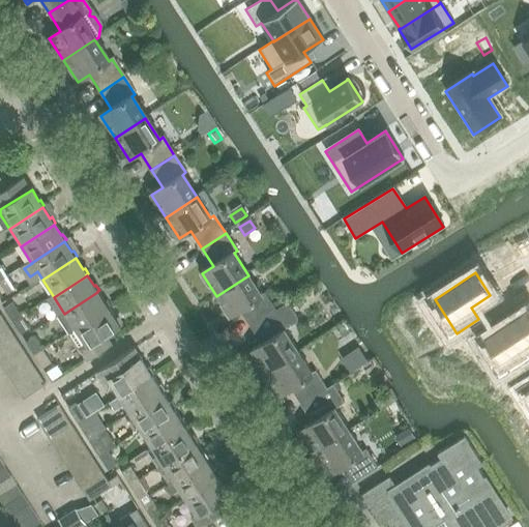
[(242,310),(253,327),(276,312),(264,294),(261,296),(248,275),(216,296),(230,318),(242,310)]
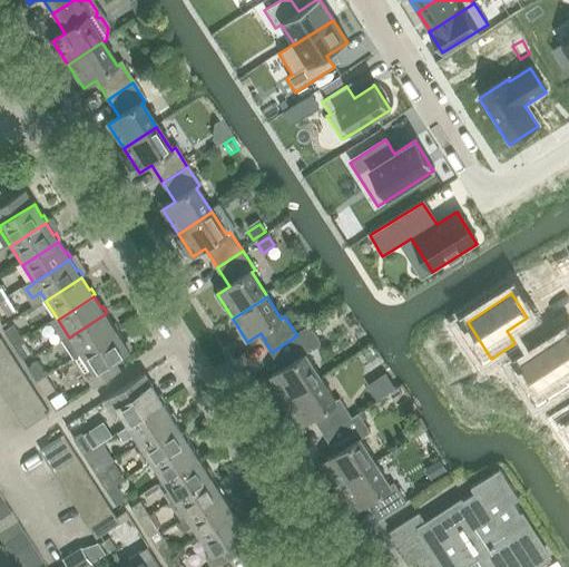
[(8,300),(0,304),(0,308),(7,319),(16,313),(8,300)]
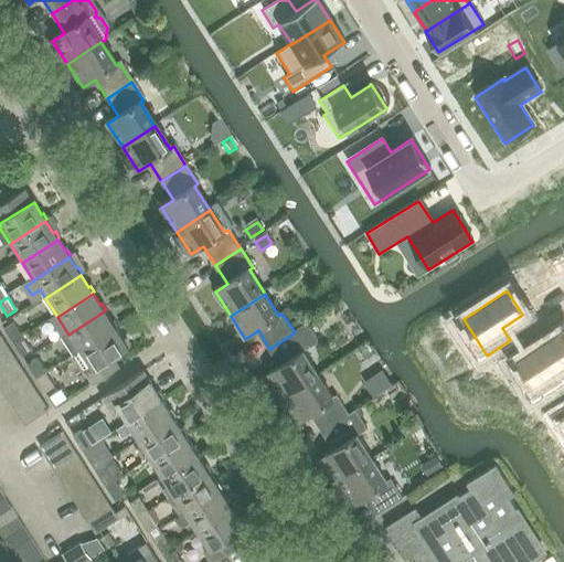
[(116,329),(117,328),(114,322),(112,324),(104,311),(68,335),(61,340),(72,359),(116,330),(116,329)]
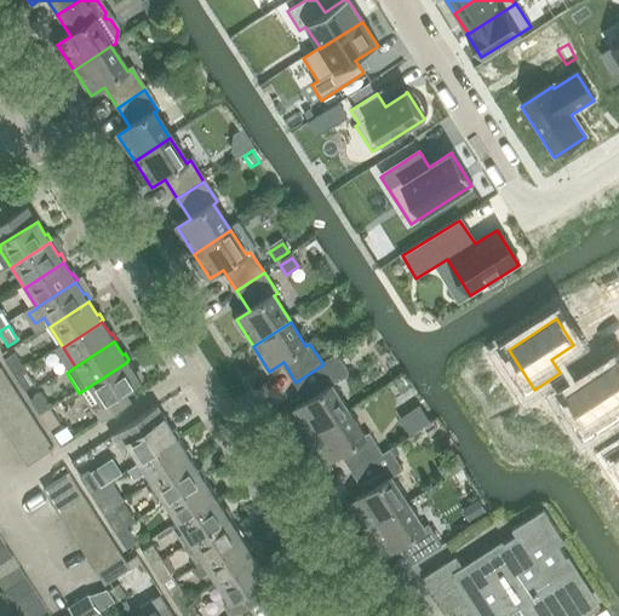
[(337,356),(324,364),(296,383),(309,403),(296,412),(313,437),(349,413),(333,389),(347,380),(349,375),(337,356)]
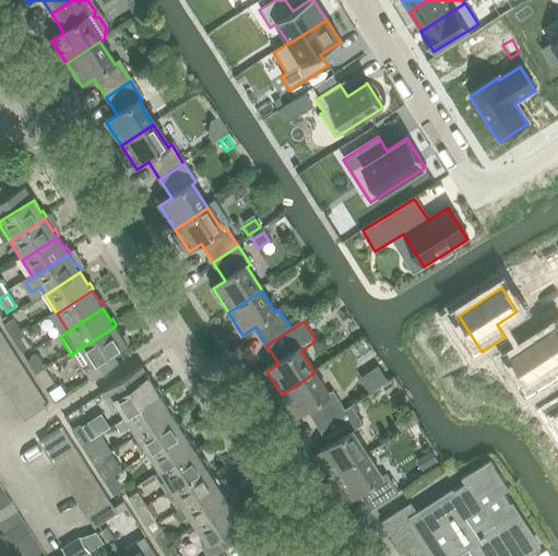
[(13,341),(22,335),(13,322),(4,328),(13,341)]
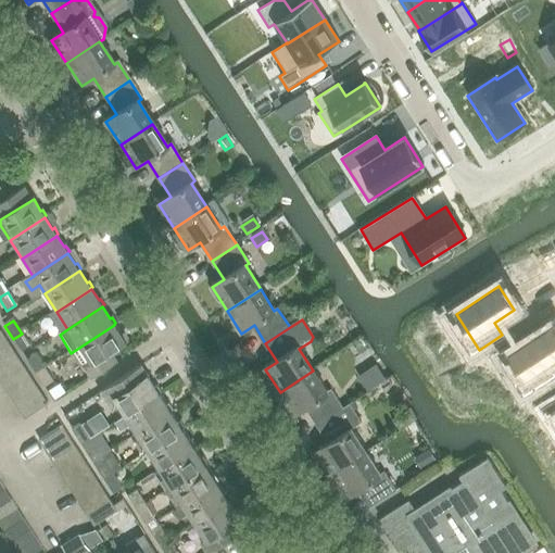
[(114,325),(71,353),(89,381),(116,364),(110,354),(126,343),(114,325)]
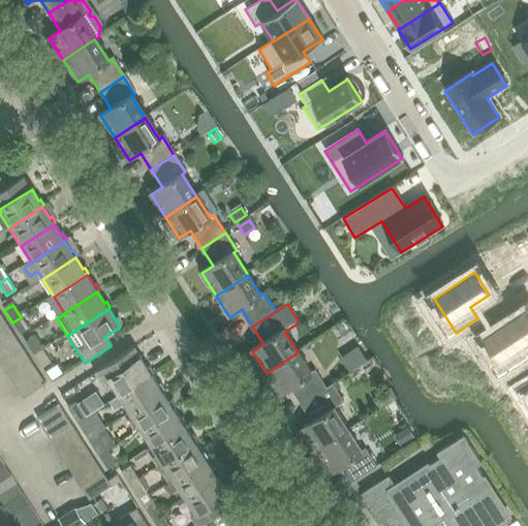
[(527,316),(524,310),(483,337),(498,360),(505,371),(527,357),(520,345),(527,339),(527,316)]
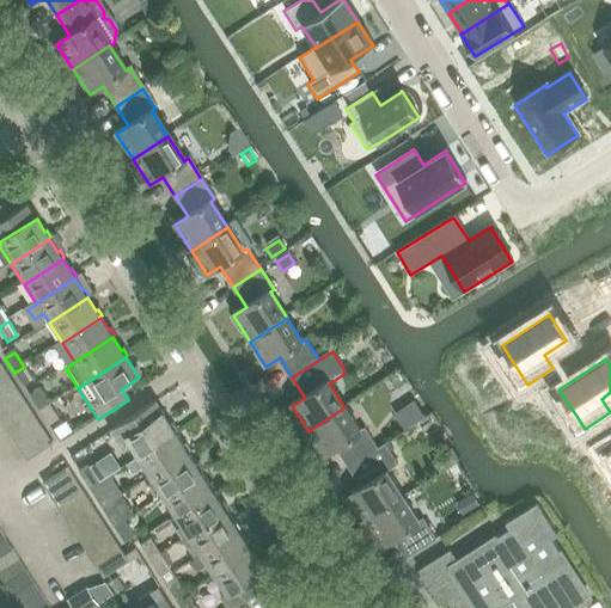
[(24,367),(14,373),(24,388),(34,382),(24,367)]
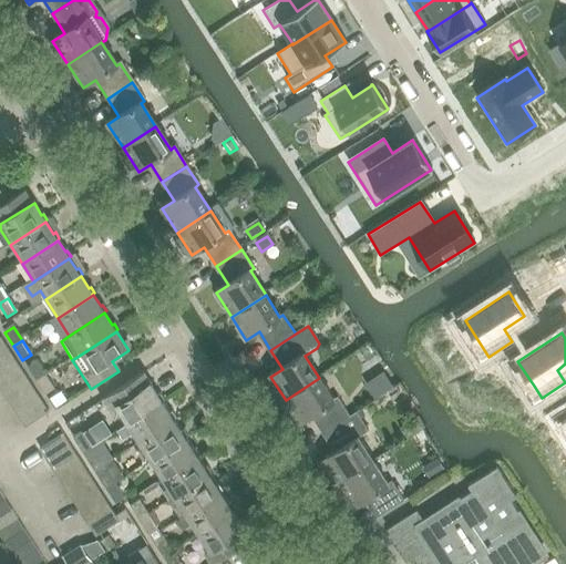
[(0,366),(13,359),(6,348),(0,351),(0,366)]
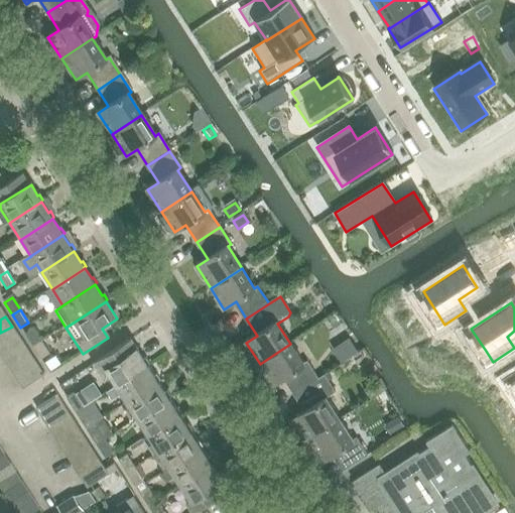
[(0,347),(18,337),(12,327),(0,333),(0,347)]
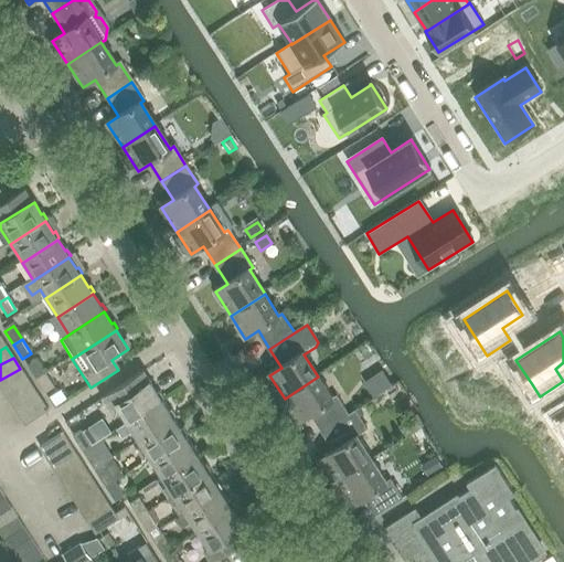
[(36,381),(45,375),(36,362),(28,368),(36,381)]
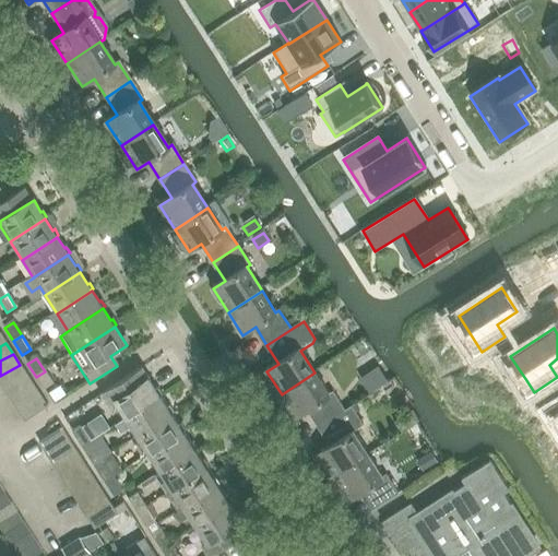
[(0,382),(4,389),(26,375),(20,365),(0,376),(0,382)]
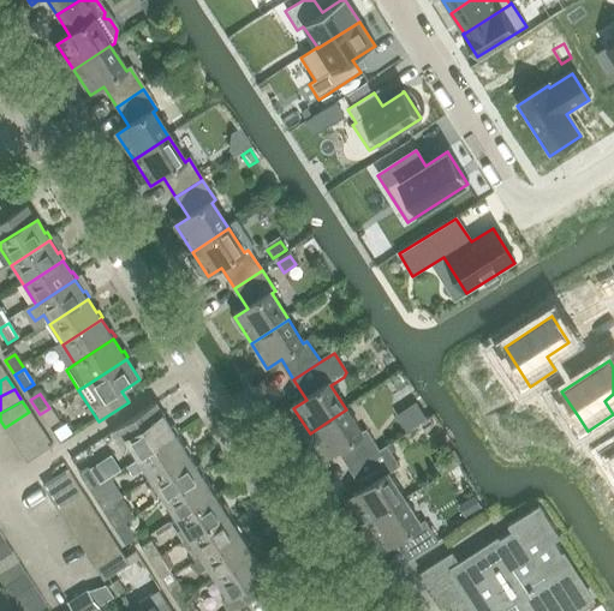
[(416,405),(407,411),(418,427),(427,421),(416,405)]
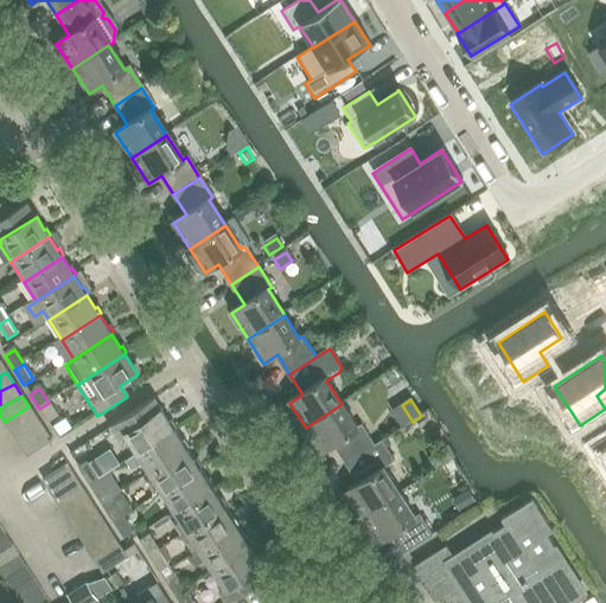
[(136,456),(174,431),(154,402),(109,430),(110,431),(122,450),(129,446),(136,456)]
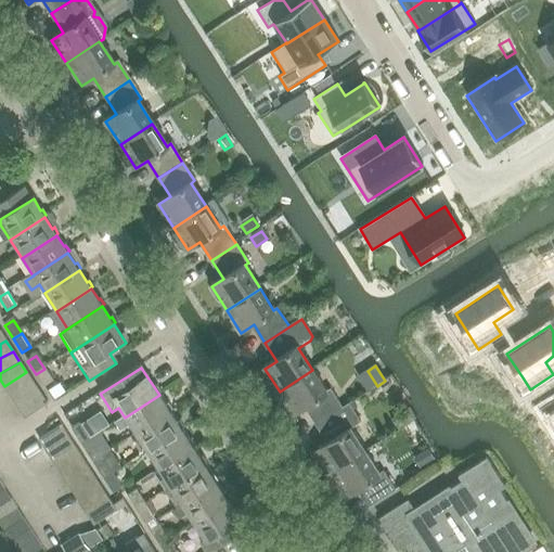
[(44,369),(36,374),(44,388),(53,382),(44,369)]
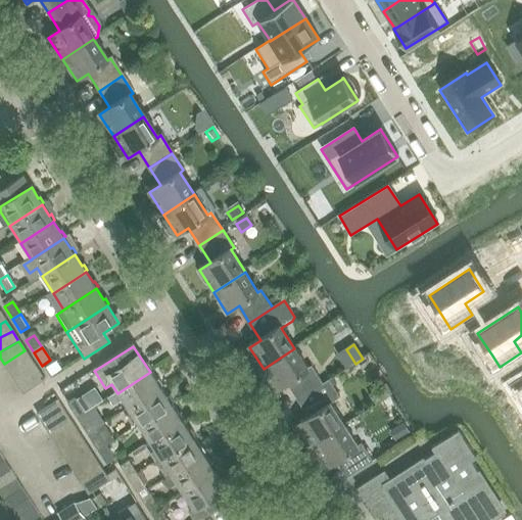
[(289,383),(299,400),(323,385),(311,368),(309,369),(294,348),(264,369),(278,390),(289,383)]
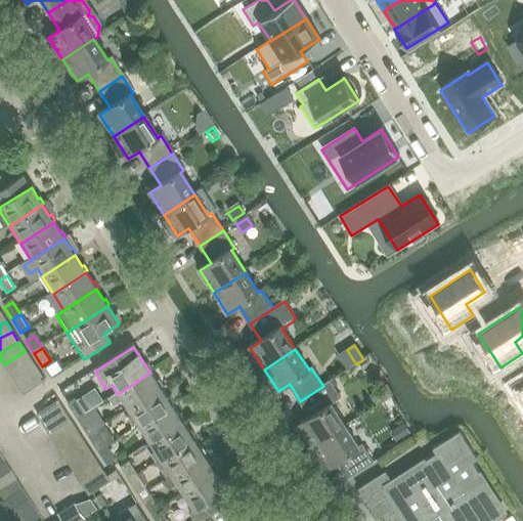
[(10,375),(31,361),(25,351),(4,364),(10,375)]
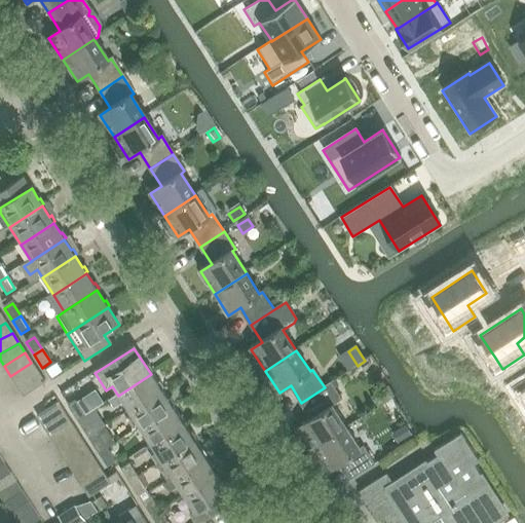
[(17,386),(38,373),(31,363),(10,376),(17,386)]
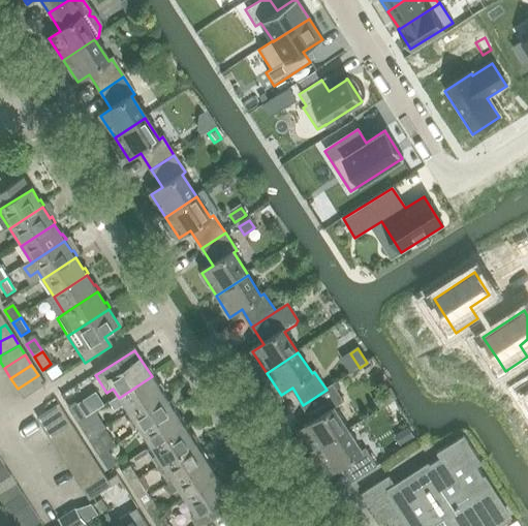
[(24,399),(44,385),(38,375),(18,389),(24,399)]
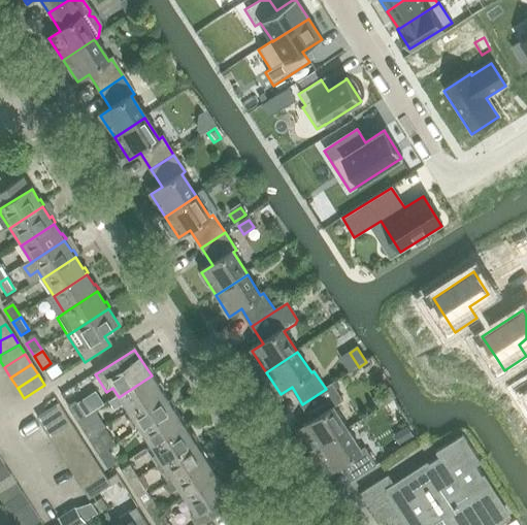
[(130,415),(163,393),(162,392),(164,391),(160,386),(159,387),(152,375),(119,397),(130,415)]
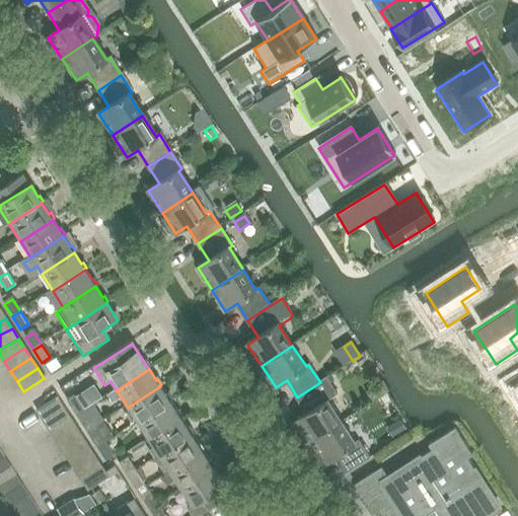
[(517,376),(508,383),(516,394),(517,392),(517,376)]
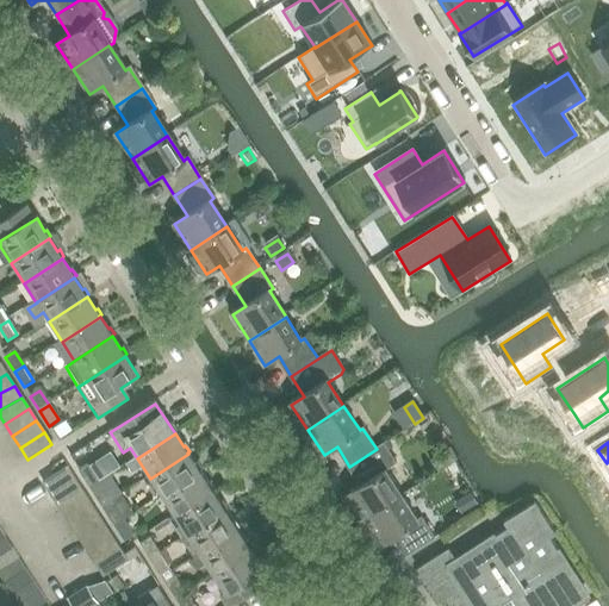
[(349,495),(366,520),(402,497),(386,472),(398,464),(385,444),(377,449),(349,467),(362,487),(349,495)]
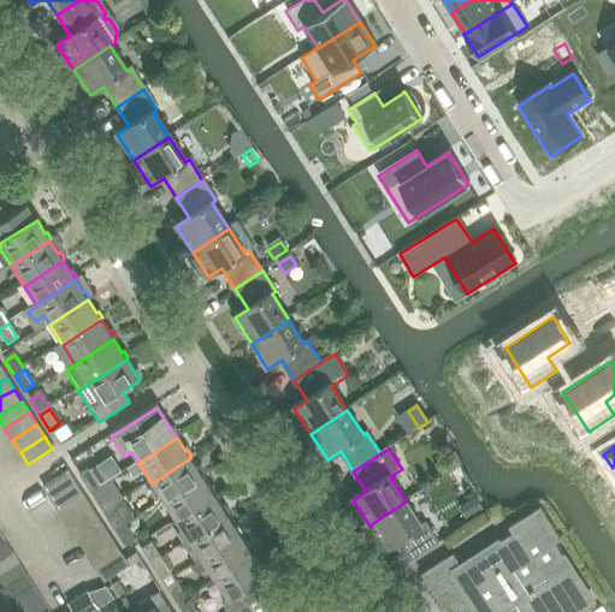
[(451,457),(436,467),(443,477),(459,468),(451,457)]
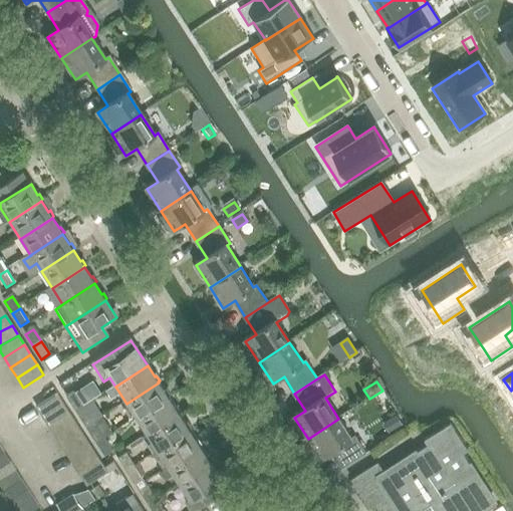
[(126,404),(138,420),(169,399),(170,397),(167,392),(165,393),(159,382),(126,404)]
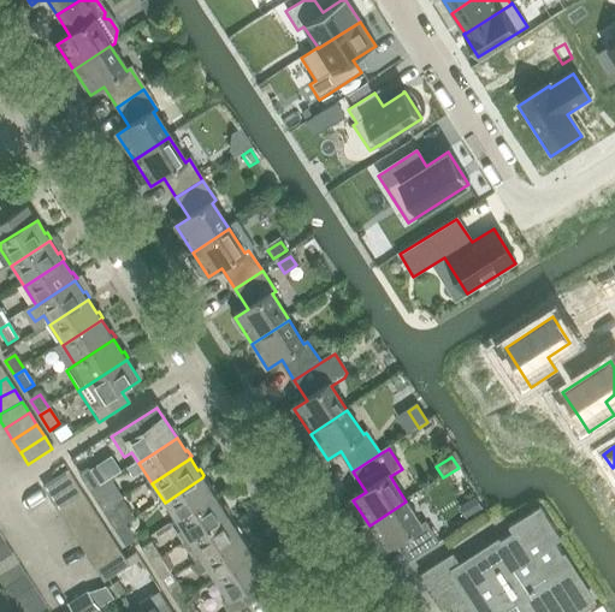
[(51,500),(76,483),(67,473),(42,488),(51,500)]
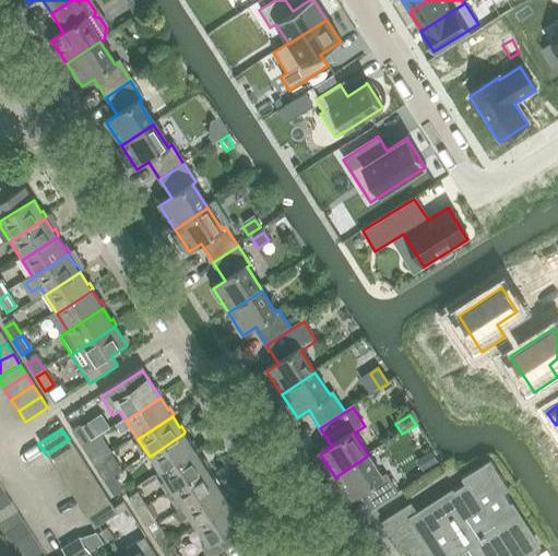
[(82,448),(91,442),(83,429),(73,435),(82,448)]
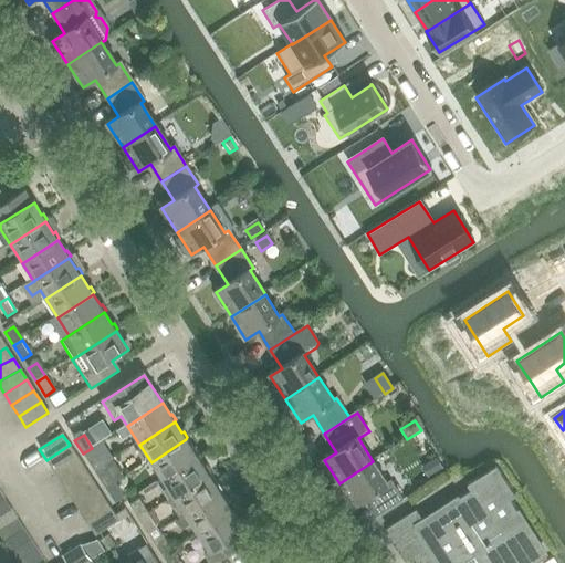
[(163,480),(198,457),(197,457),(199,455),(195,449),(194,450),(186,439),(152,462),(163,480)]
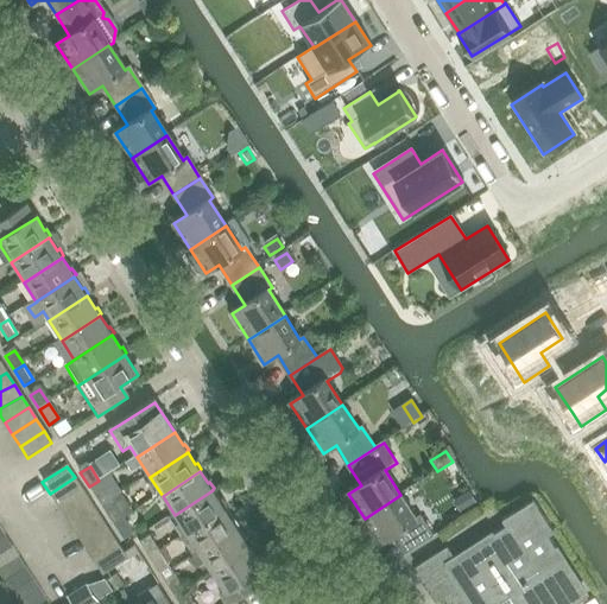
[(57,506),(82,489),(75,477),(50,494),(57,506)]
